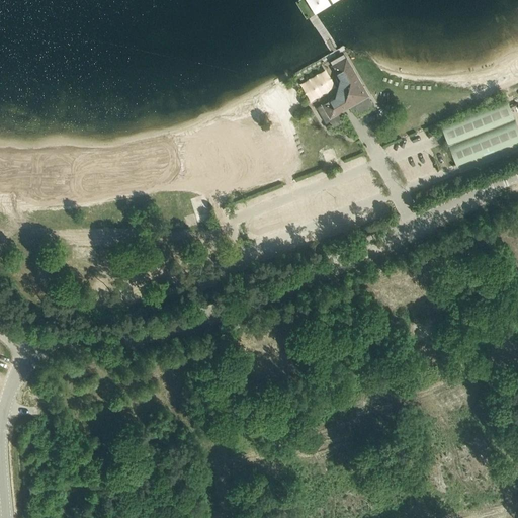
[(346,58),(337,63),(334,65),(344,84),(338,87),(341,93),(323,104),(324,106),(319,109),(326,122),(330,120),(333,126),(344,119),(342,116),(345,114),(343,109),(349,105),(351,110),(355,108),(357,112),(372,104),(346,58)]
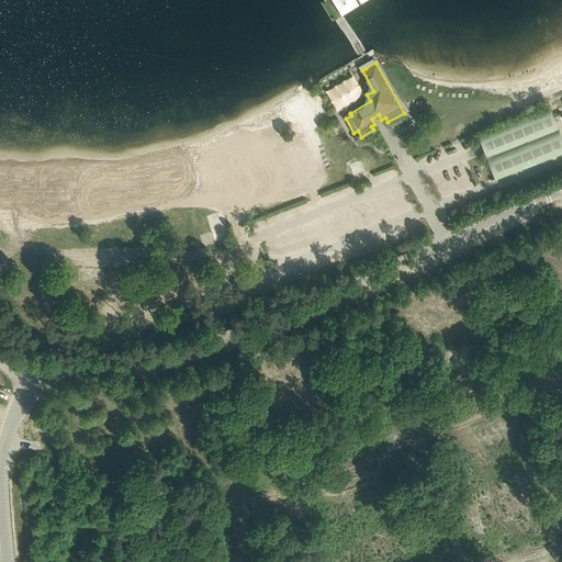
[(561,153),(561,138),(550,107),(478,134),(495,179),(561,153)]
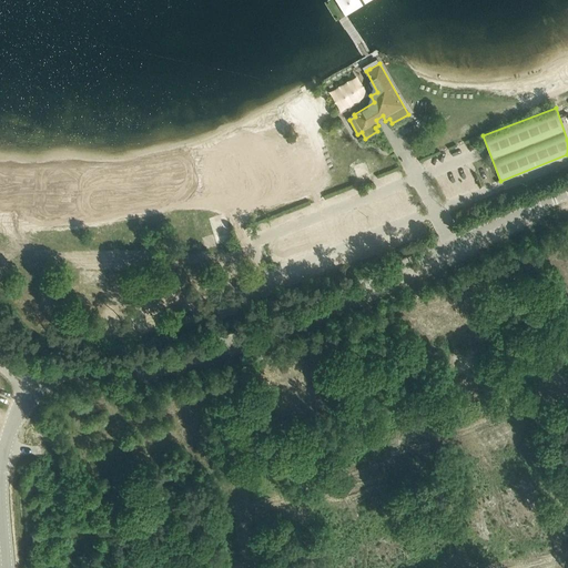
[(327,133),(331,143),(348,138),(345,128),(327,133)]
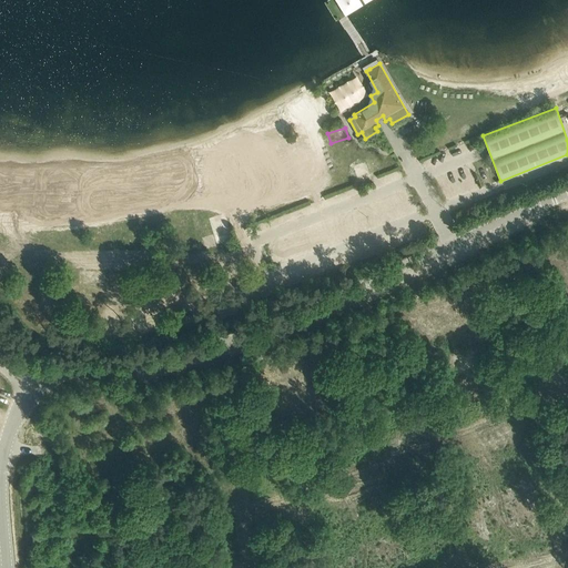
[(314,134),(317,143),(325,141),(322,132),(314,134)]
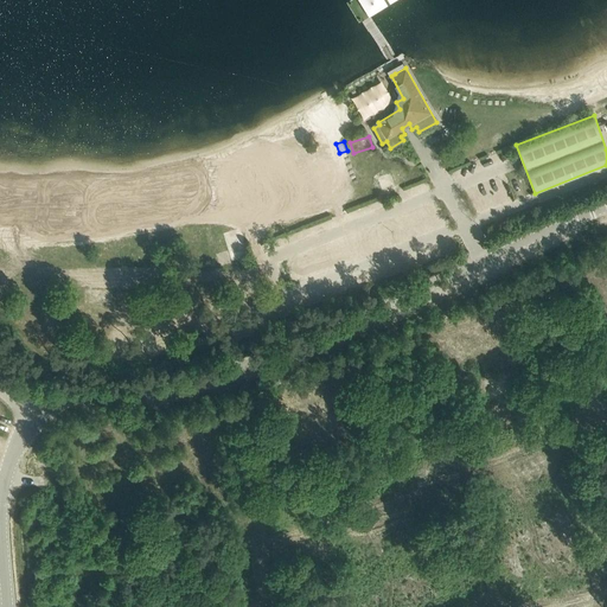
[(244,247),(231,249),(232,259),(246,256),(244,247)]
